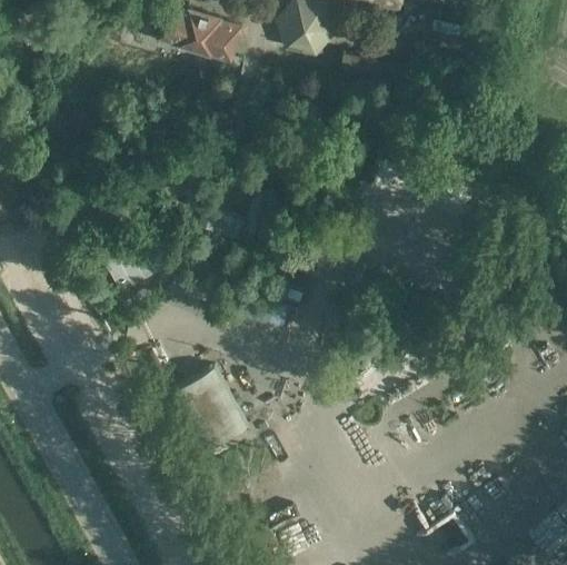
[(331,5),(329,3),(320,1),(319,5),(305,1),(305,0),(290,0),(289,1),(286,5),(282,8),(281,10),(279,13),(278,16),(278,19),(277,21),(277,23),(277,26),(277,29),(277,30),(277,33),(278,37),(280,40),(282,45),(284,47),(286,49),(289,52),(291,53),(296,56),(300,58),(302,58),(306,59),(310,59),(315,58),(318,57),(321,56),(325,55),(327,52),(329,51),(330,50),(332,48),(335,43),(337,40),(338,37),(339,36),(339,32),(340,30),(340,28),(340,26),(340,22),(339,21),(339,18),(338,16),(337,12),(336,10),(335,9),(331,5)]
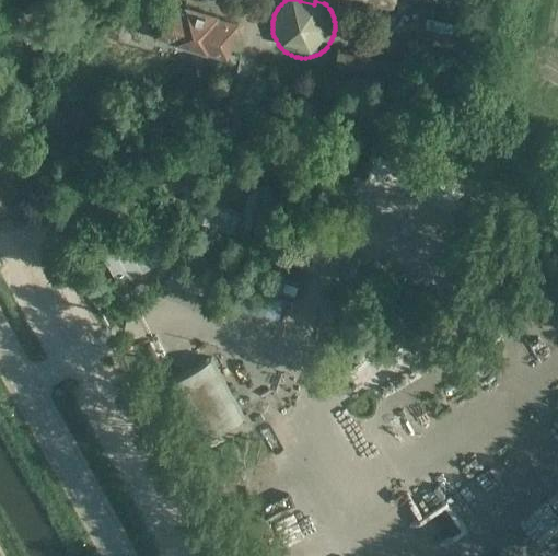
[(397,0),(300,0),(300,1),(314,4),(315,1),(315,0),(341,0),(395,10),(397,0)]
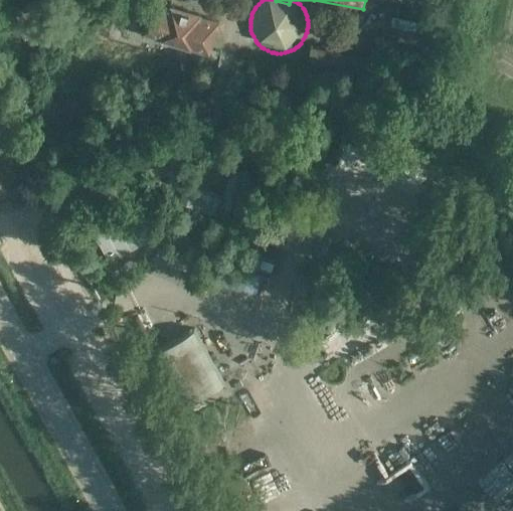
[(213,50),(221,25),(202,19),(202,18),(174,10),(173,11),(154,6),(146,36),(217,56),(219,52),(213,50)]
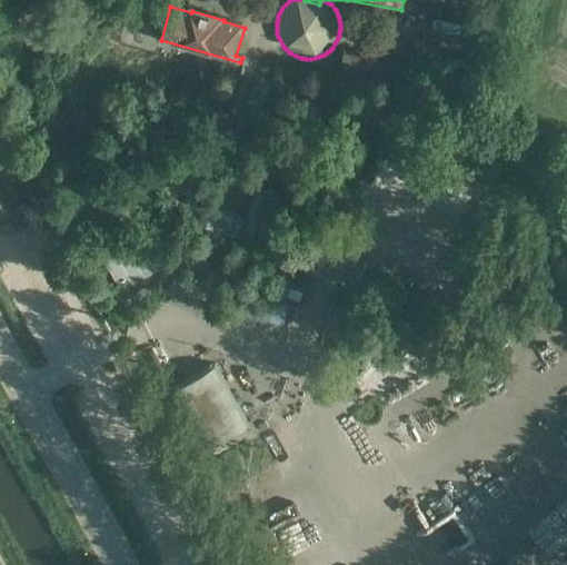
[(406,97),(411,66),(346,53),(340,85),(406,97)]
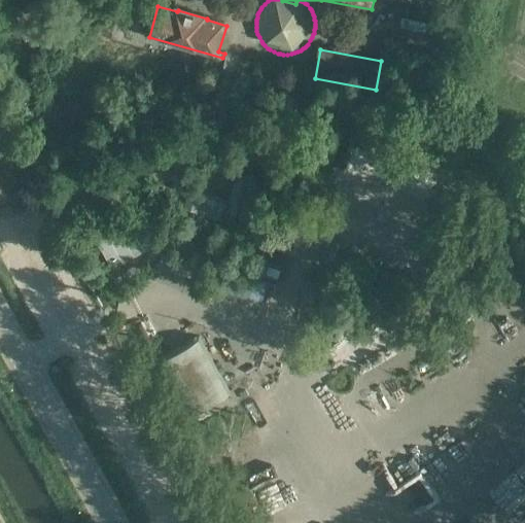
[(225,218),(230,219),(251,227),(265,185),(238,176),(229,205),(191,193),(186,209),(224,222),(225,218)]
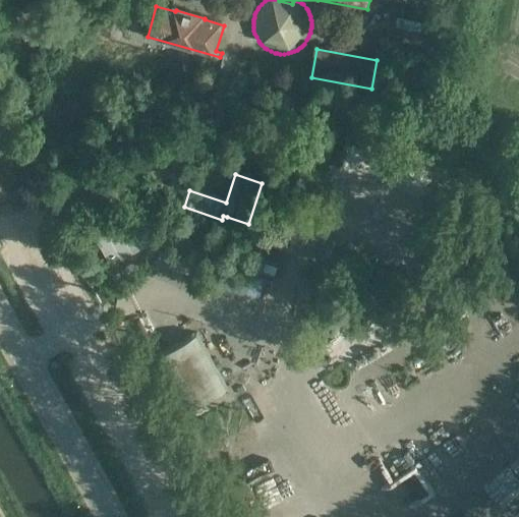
[(149,253),(130,221),(96,240),(114,273),(149,253)]
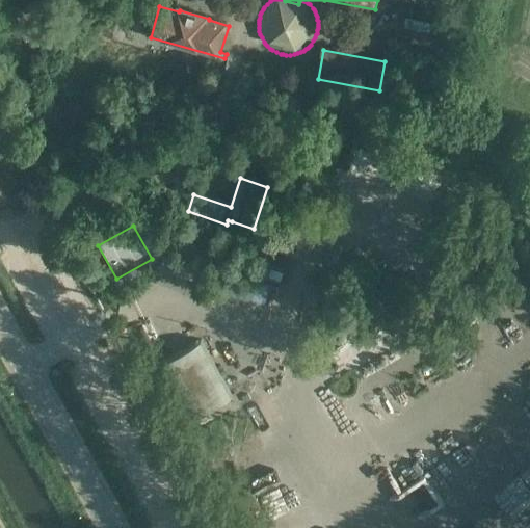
[(274,309),(282,288),(234,271),(227,293),(274,309)]
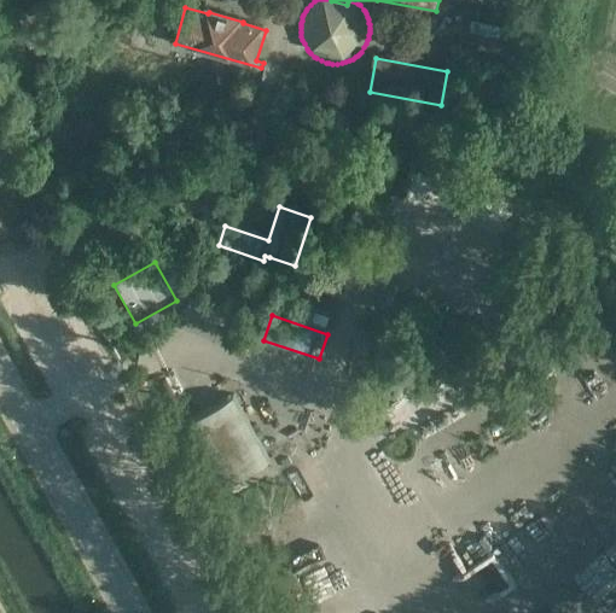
[(271,462),(236,400),(190,425),(226,488),(271,462)]
